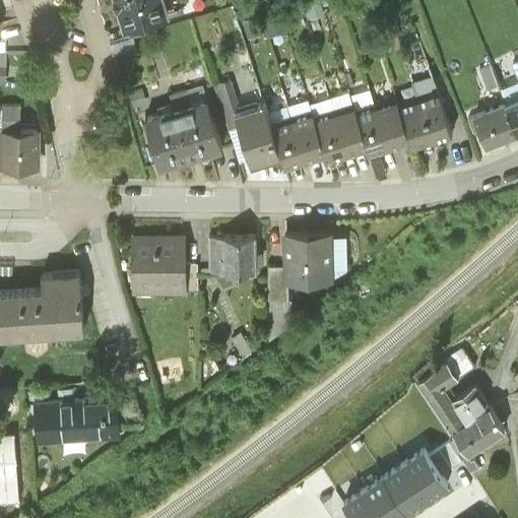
[(164,12),(159,0),(116,0),(124,24),(164,12)]
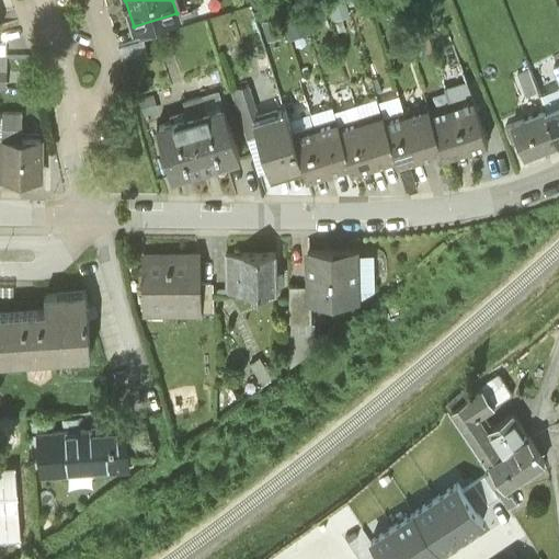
[(11,60),(0,59),(0,91),(9,92),(11,60)]
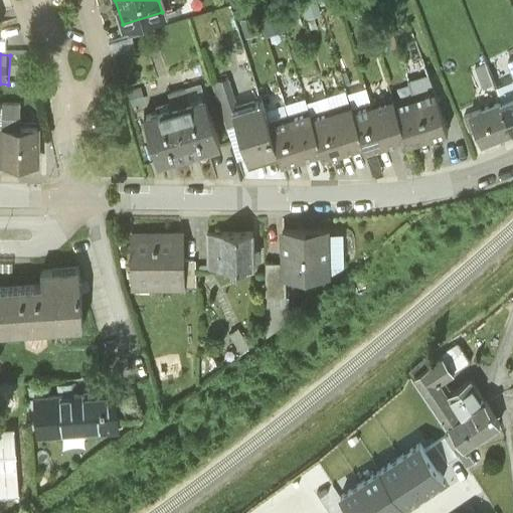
[(485,60),(473,64),(480,82),(491,78),(485,60)]
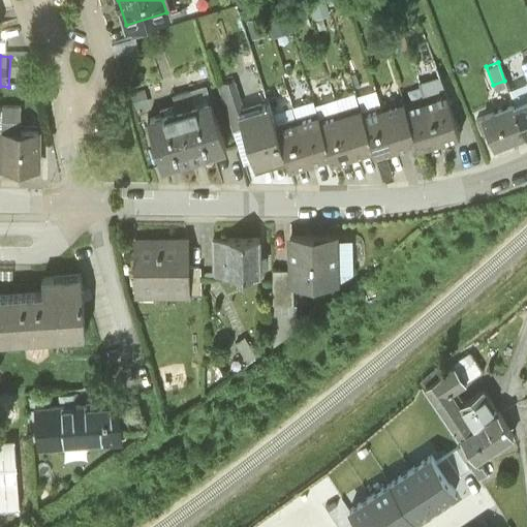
[(443,92),(423,98),(436,143),(458,135),(443,92)]
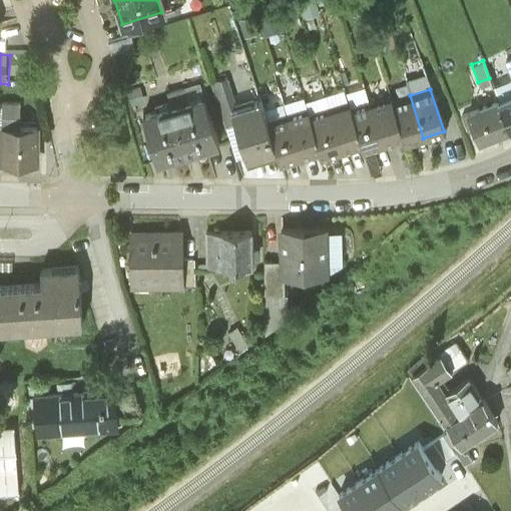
[(403,144),(423,138),(410,95),(390,102),(402,140),(403,144)]
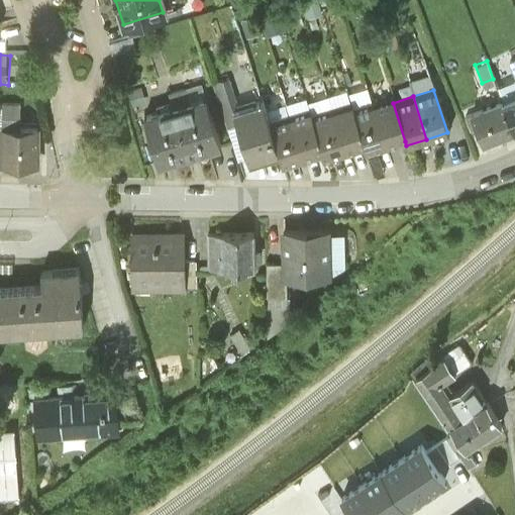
[(385,147),(405,141),(393,103),(392,97),(372,103),(385,147)]
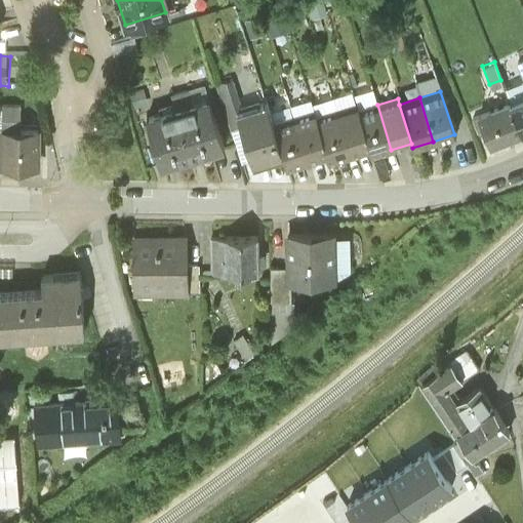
[(522,99),(509,106),(520,134),(522,132),(522,99)]
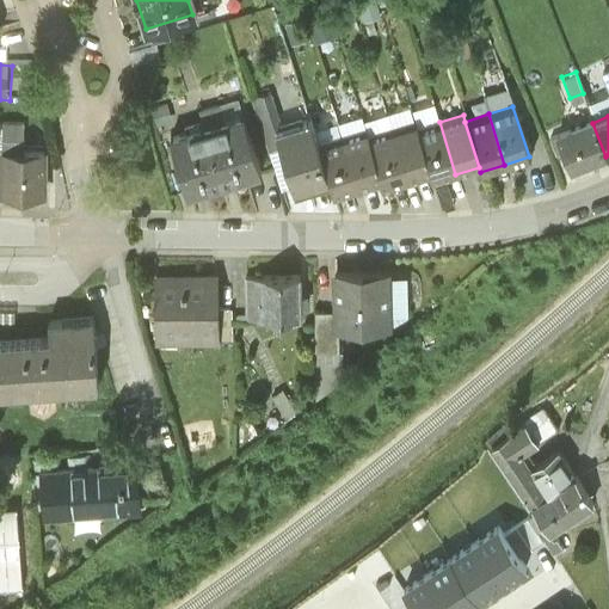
[(241,118),(171,141),(188,195),(259,172),(241,118)]
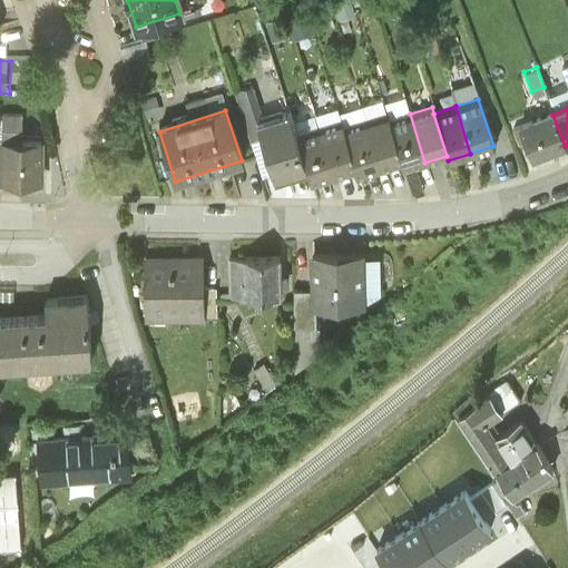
[(274,180),(306,170),(295,136),(287,110),(254,121),(274,180)]
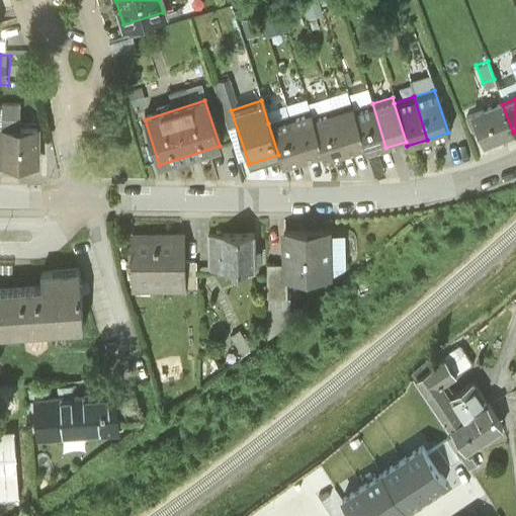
[(36,130),(19,130),(19,103),(2,104),(1,166),(37,165),(36,130)]
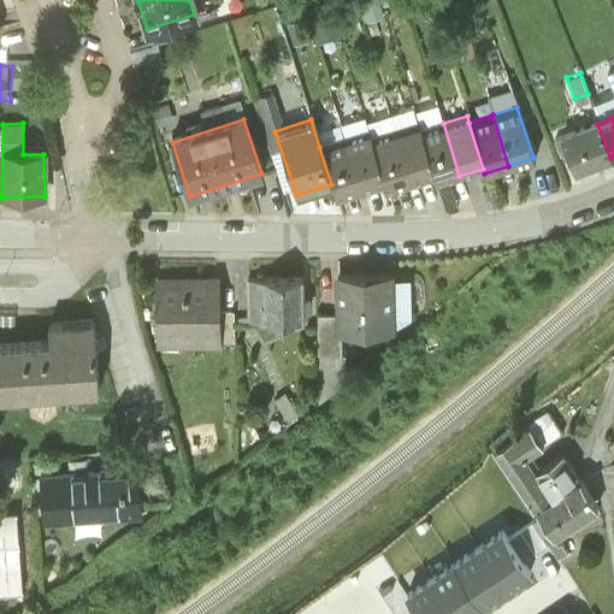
[(435,182),(459,176),(443,123),(419,130),(432,176),(435,182)]
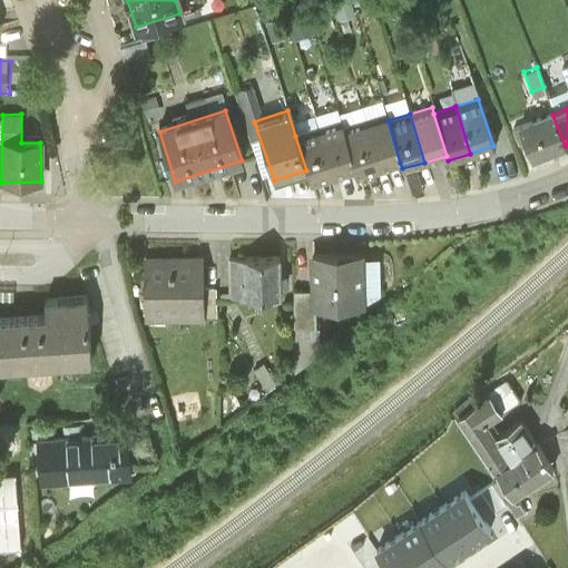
[(379,169),(400,163),(388,120),(385,115),(364,121),(379,169)]
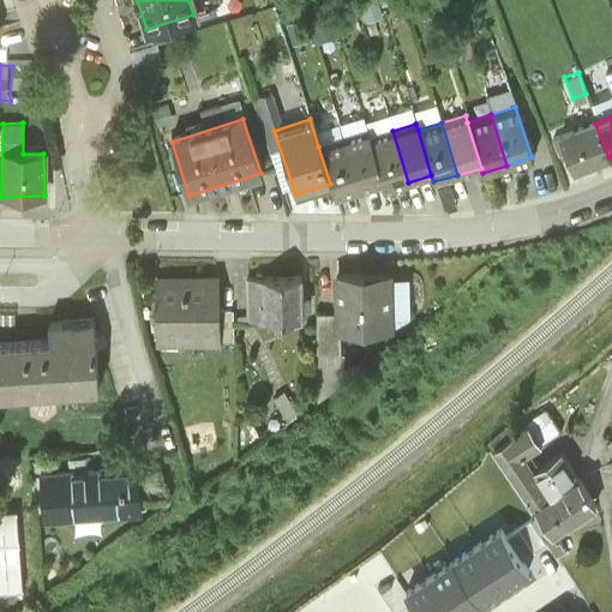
[(571,172),(609,157),(595,124),(550,143),(556,156),(564,153),(571,172)]
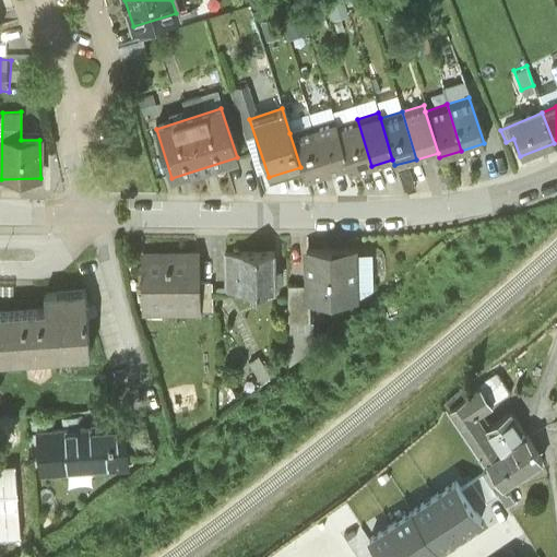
[(350,173),(371,166),(357,119),(335,126),(347,167),(350,173)]
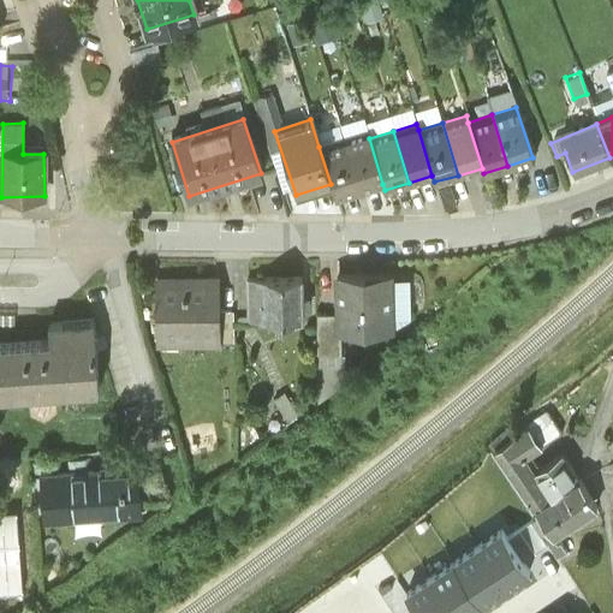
[(359,190),(382,184),(369,138),(367,132),(344,140),(359,190)]
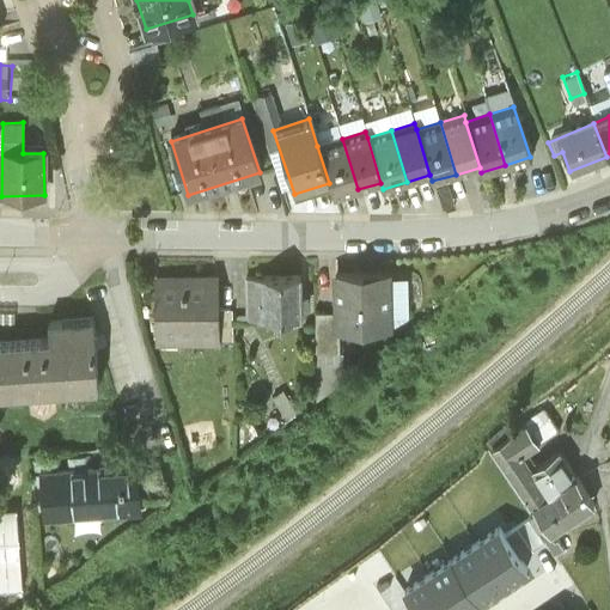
[(334,197),(358,189),(342,139),(317,146),(329,183),(334,197)]
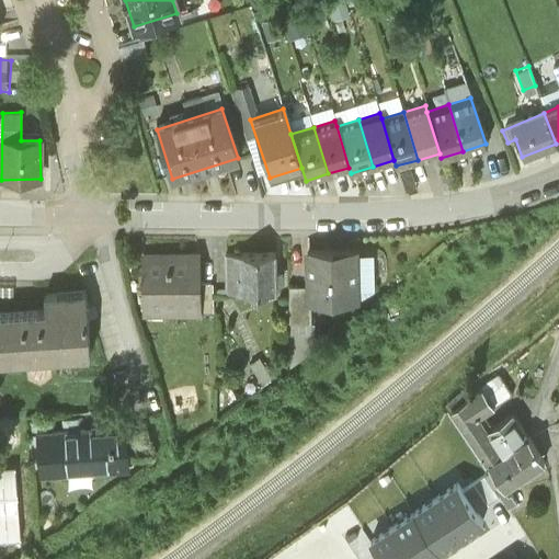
[(354,252),(307,253),(308,291),(308,304),(355,303),(355,294),(354,260),(354,252)]
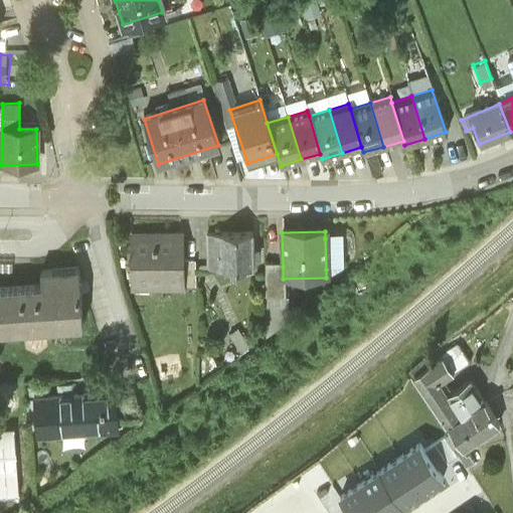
[(180,235),(133,236),(134,290),(182,289),(181,264),(180,235)]
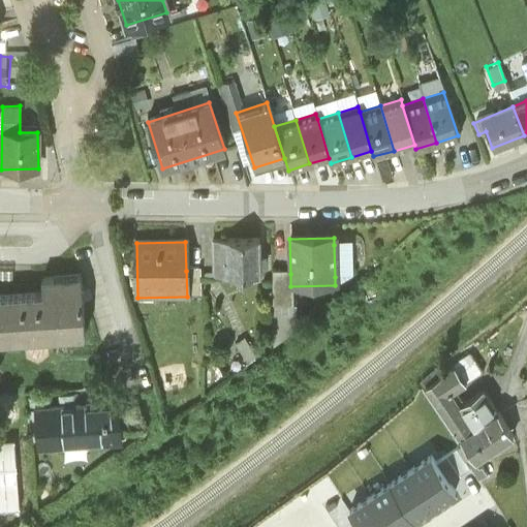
[(255,242),(216,243),(217,278),(254,277),(254,271),(259,270),(259,259),(255,259),(255,242)]
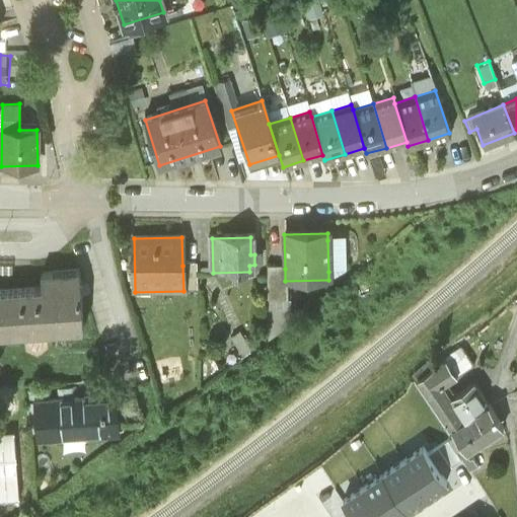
[(342,240),(327,240),(328,272),(343,271),(342,240)]
